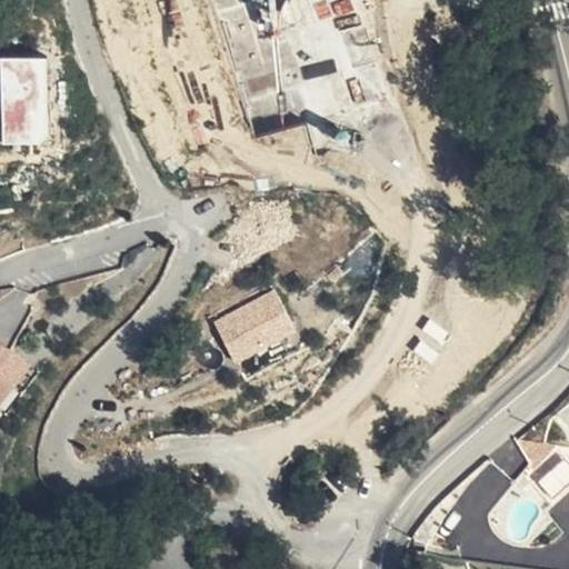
[(0,121),(1,145),(49,142),(46,57),(0,58),(0,121)]
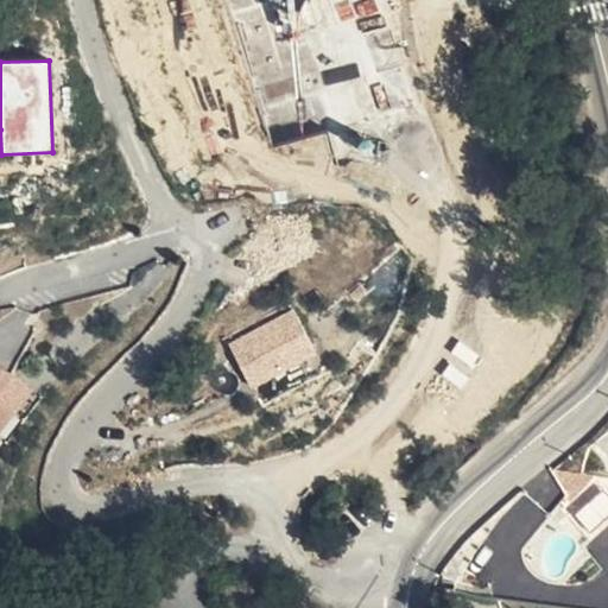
[(227,341),(249,390),(317,358),(295,309),(227,341)]
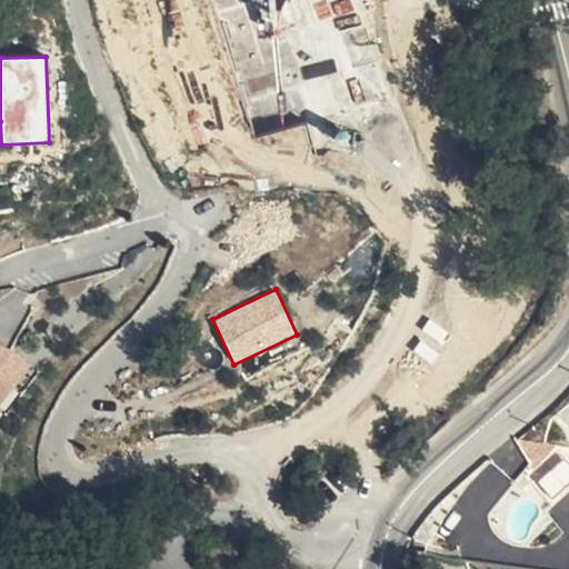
[(0,405),(30,363),(0,341),(0,405)]
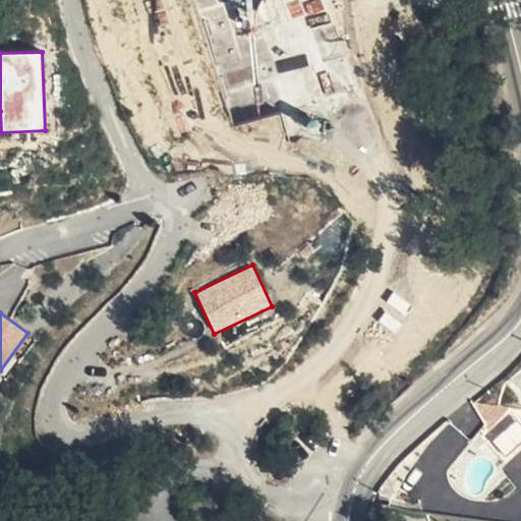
[(504,420),(508,424),(520,410),(520,400),(493,396),(505,418),(504,420)]
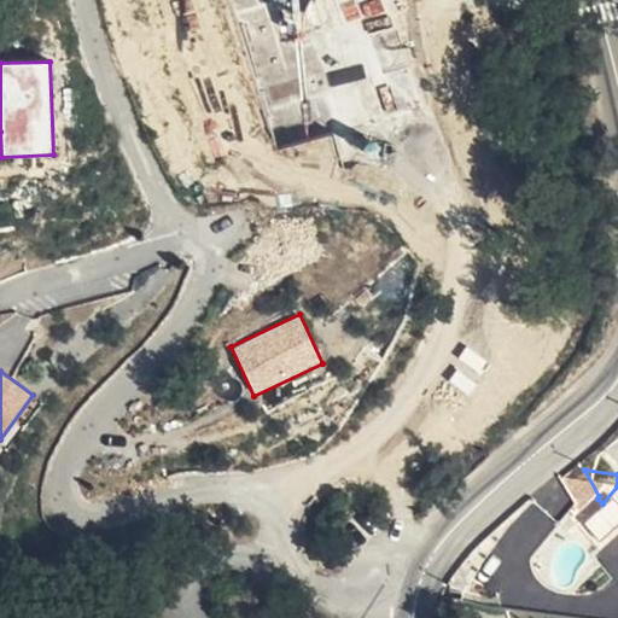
[(617,487),(602,503),(594,513),(617,540),(617,487)]
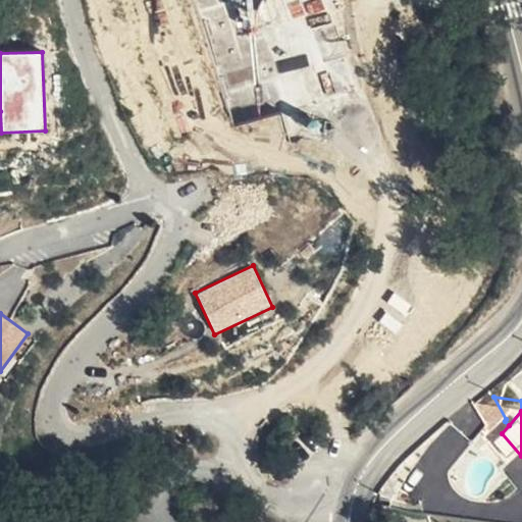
[(499,431),(502,433),(509,425),(505,421),(499,431)]
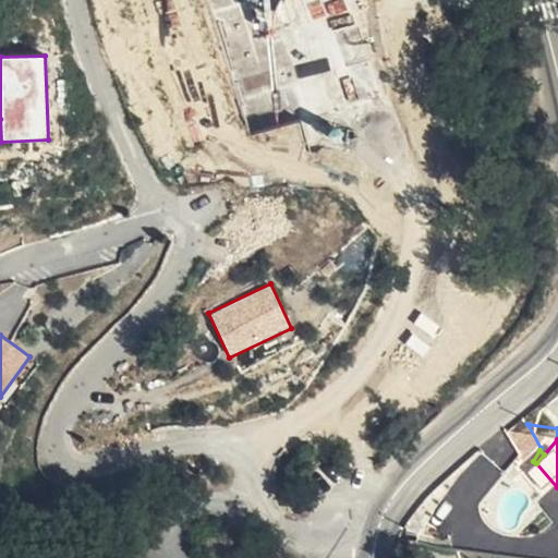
[(450,518),(463,525),(472,511),(459,502),(450,518)]
